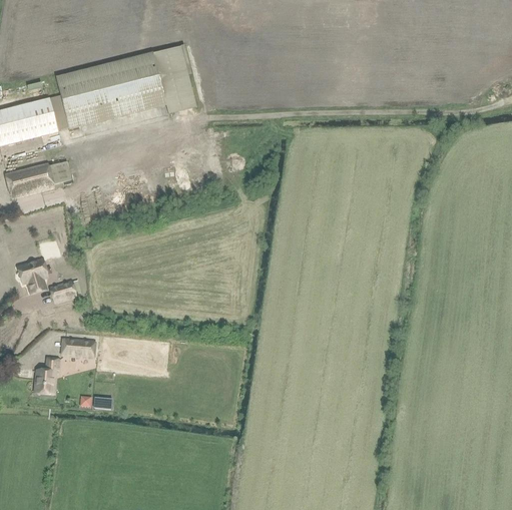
[(166,111),(194,105),(187,71),(189,71),(183,45),(52,71),(56,94),(50,95),(57,127),(165,105),(166,111)]
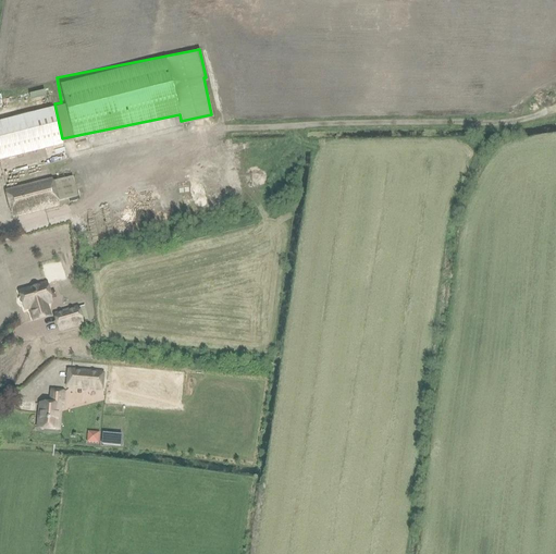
[(0,115),(0,156),(60,144),(51,106),(0,115)]
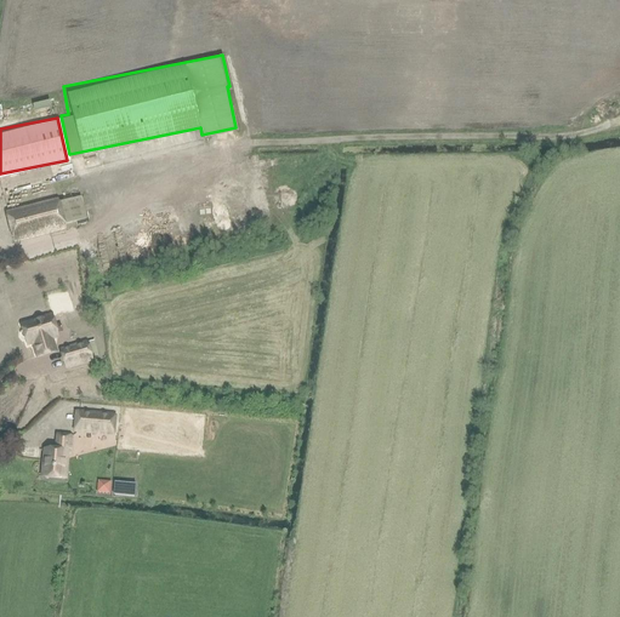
[(86,196),(102,193),(100,186),(85,189),(86,196)]
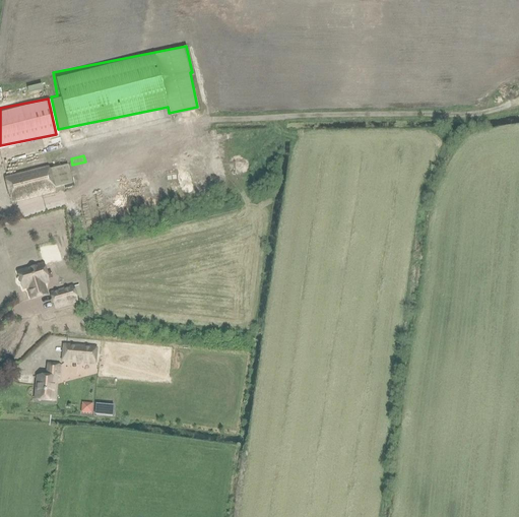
[(51,168),(50,165),(7,176),(13,200),(66,187),(65,184),(73,182),(69,163),(51,168)]
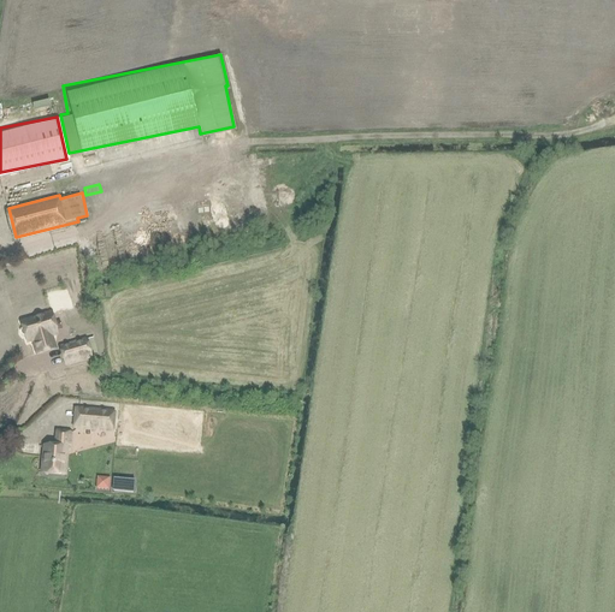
[(52,310),(37,315),(37,316),(23,320),(25,326),(23,327),(23,330),(24,332),(27,333),(29,338),(35,337),(39,351),(55,345),(52,333),(58,331),(52,310)]
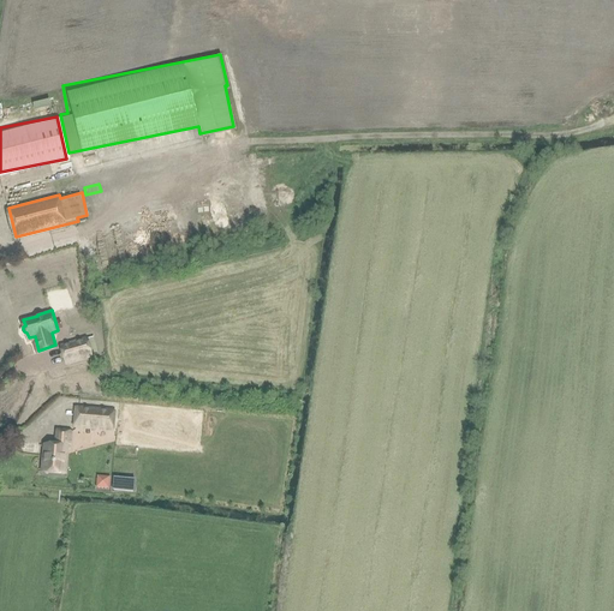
[(66,363),(94,355),(87,334),(60,342),(66,363)]
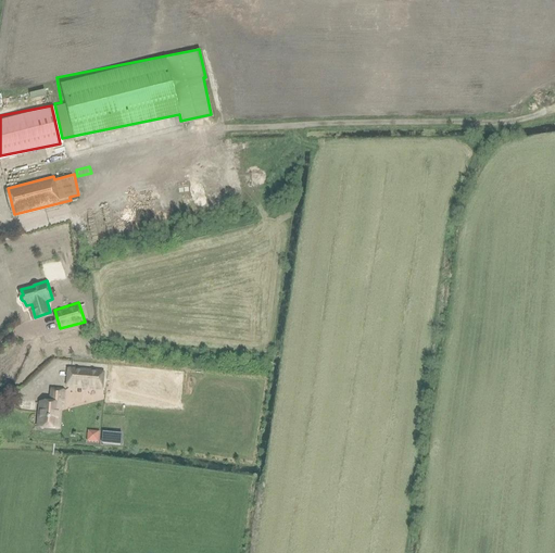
[(105,369),(103,367),(71,364),(70,365),(67,365),(66,385),(67,385),(67,386),(102,388),(102,387),(103,387),(105,369)]
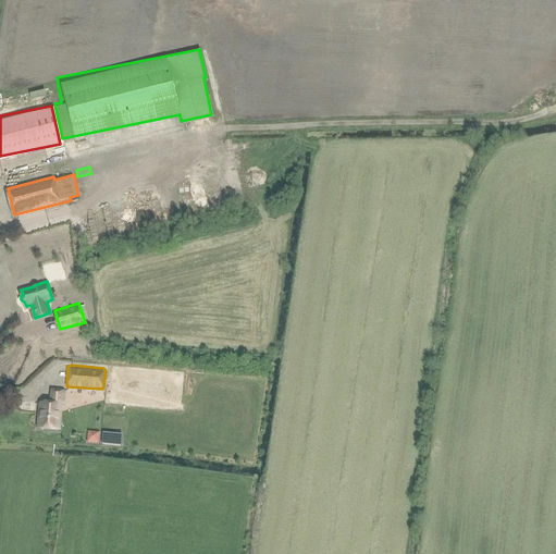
[(41,402),(39,426),(59,427),(61,404),(64,404),(65,389),(52,388),(51,403),(41,402)]
